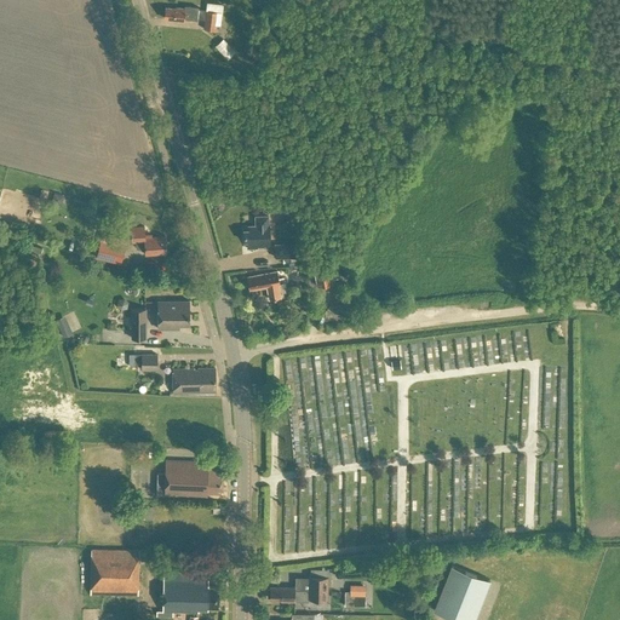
[(222,12),(223,12),(224,4),(207,3),(206,11),(199,10),(199,9),(184,7),(184,9),(176,9),(176,10),(165,9),(165,19),(177,21),(177,22),(185,23),(185,21),(197,22),(197,19),(206,21),(205,29),(217,30),(217,24),(220,26),(222,12)]
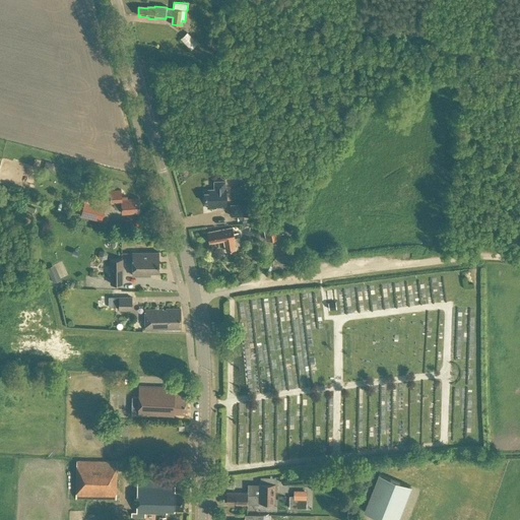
[(198,44),(193,38),(186,44),(192,50),(198,44)]
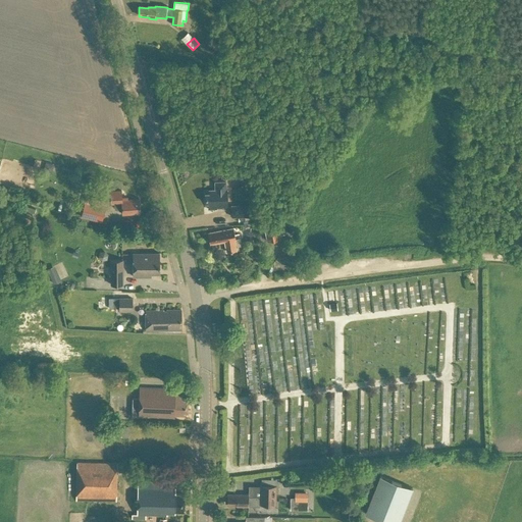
[(52,172),(54,164),(45,162),(44,170),(52,172)]
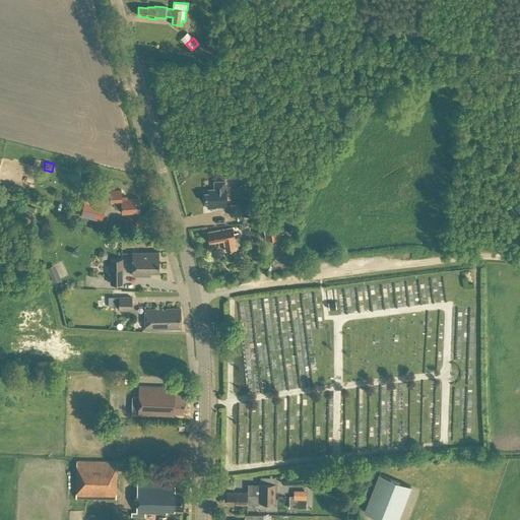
[(224,179),(233,178),(233,168),(223,169),(224,179)]
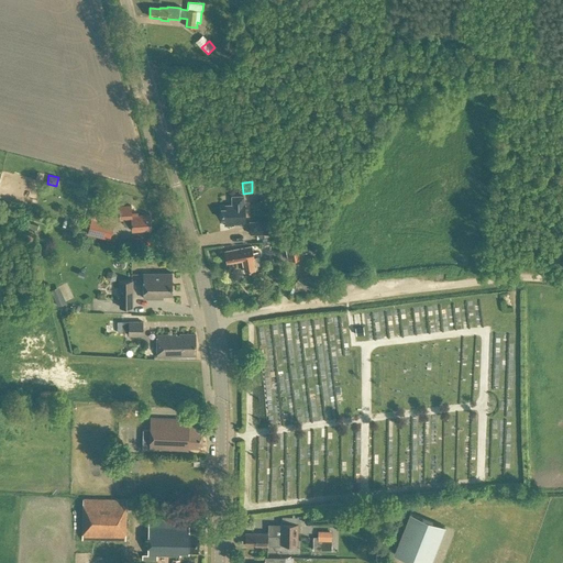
[(246,225),(245,202),(244,202),(243,196),(232,196),(232,205),(225,205),(225,209),(221,209),(221,219),(225,219),(225,225),(246,225)]
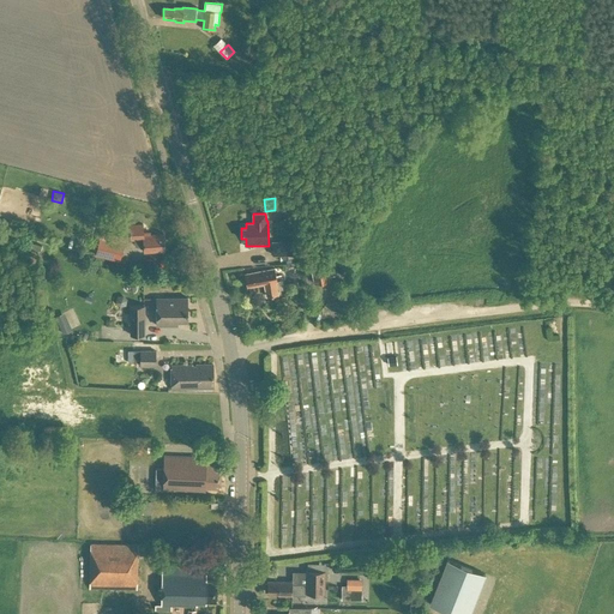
[(150,234),(150,233),(143,233),(143,224),(130,226),(131,240),(134,240),(136,245),(144,245),(144,252),(164,251),(163,234),(150,234)]
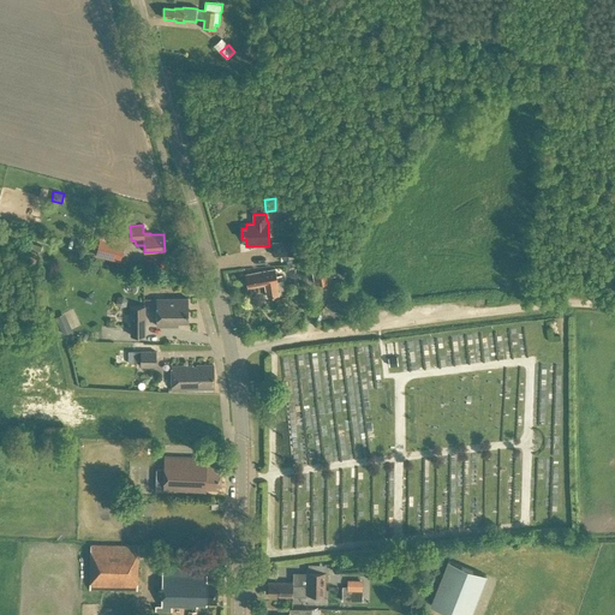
[(124,243),(100,237),(95,255),(119,261),(124,243)]
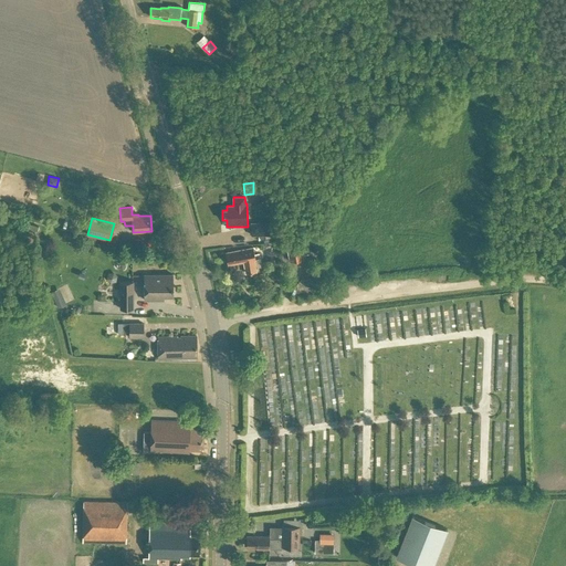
[(251,223),(251,237),(273,236),(272,222),(251,223)]
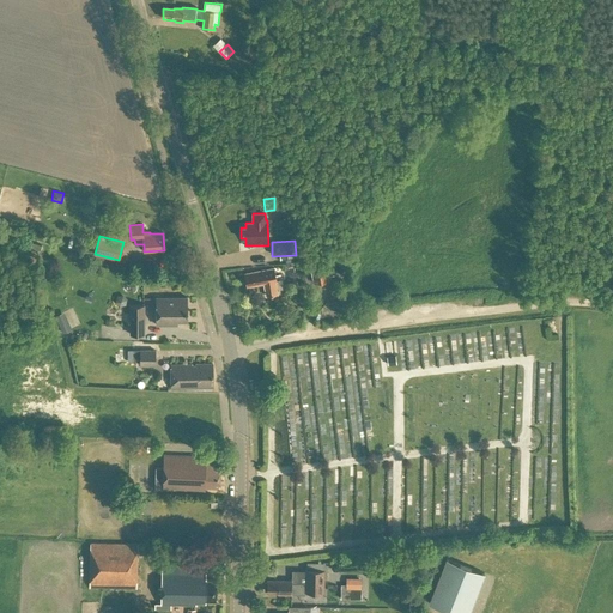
[(277,281),(274,269),(254,273),(254,274),(246,275),(247,287),(256,285),(256,286),(265,285),(266,297),(271,296),(272,297),(273,296),(278,295),(275,283),(277,281)]
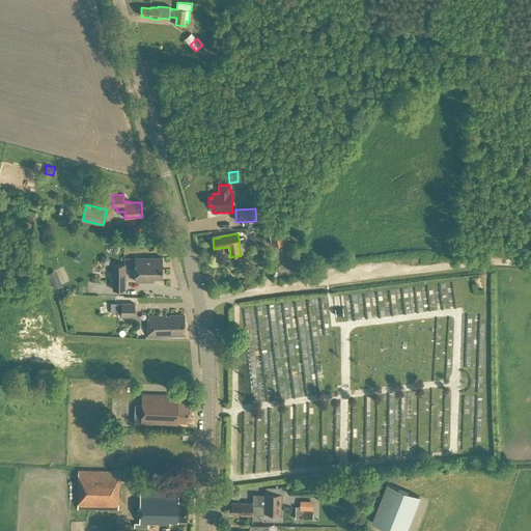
[(109,264),(110,258),(107,255),(102,256),(100,261),(104,266),(109,264)]
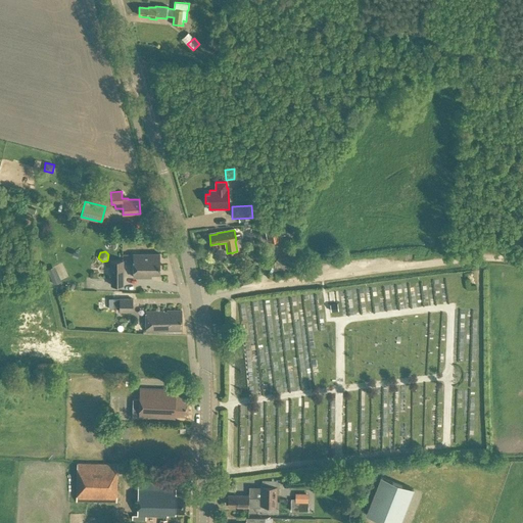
[(146,274),(160,274),(159,253),(133,254),(134,278),(146,277),(146,274)]
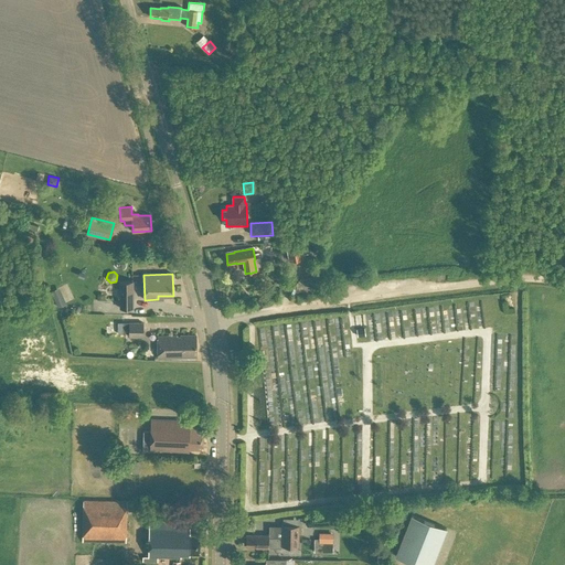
[(120,280),(120,307),(134,307),(134,280),(120,280)]
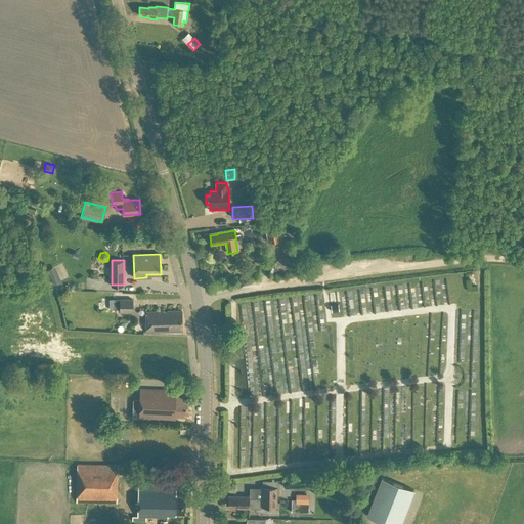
[(61,281),(58,273),(50,277),(53,285),(61,281)]
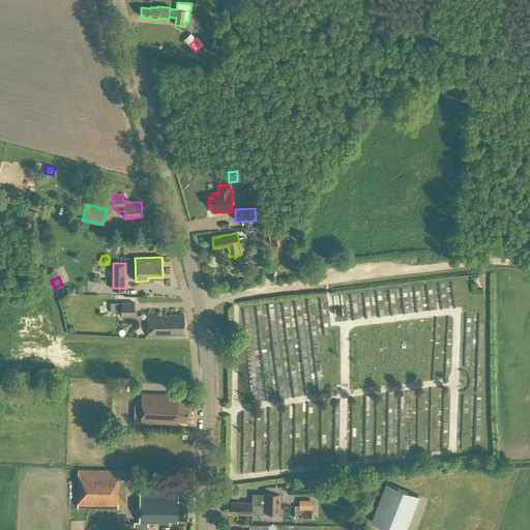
[(135,302),(115,302),(115,313),(121,313),(121,316),(135,316),(135,302)]
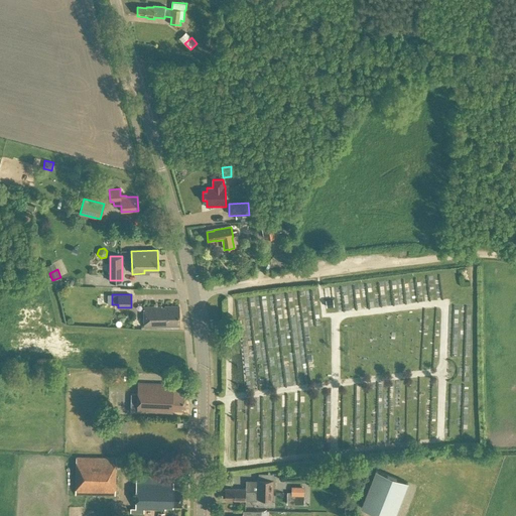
[(144,327),(180,326),(179,306),(144,307),(144,327)]
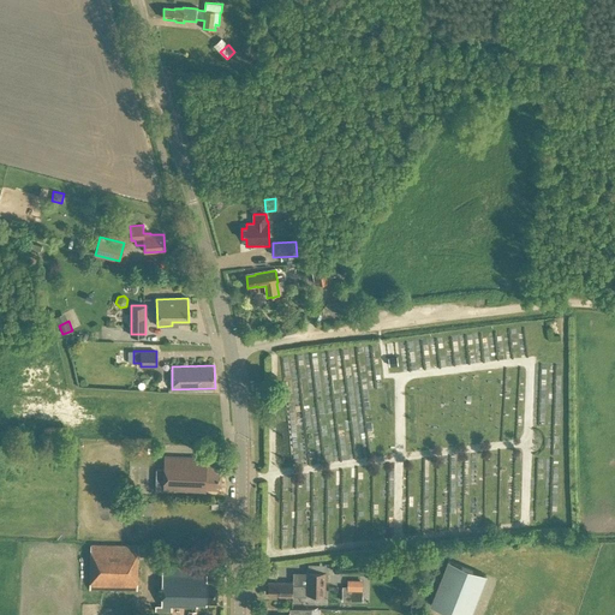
[(216,485),(220,485),(221,466),(207,465),(207,458),(165,455),(165,469),(156,469),(155,491),(198,493),(198,491),(206,493),(206,489),(216,489),(216,485)]
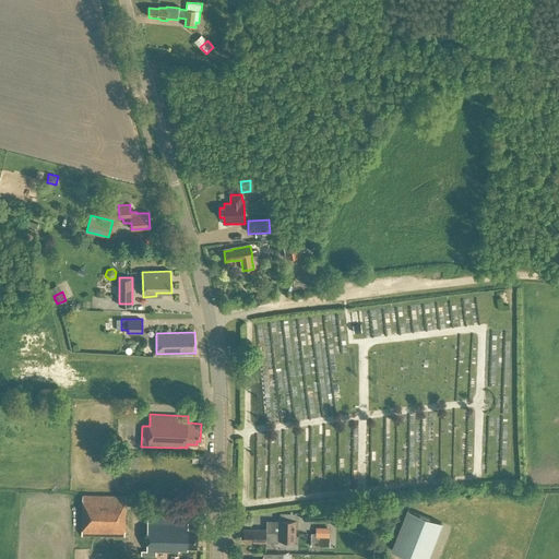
[(138,468),(138,458),(127,458),(127,468),(138,468)]
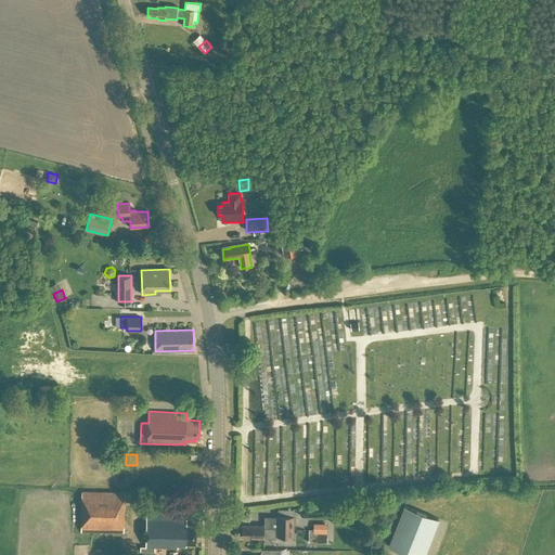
[(124,532),(125,492),(81,491),(80,531),(124,532)]
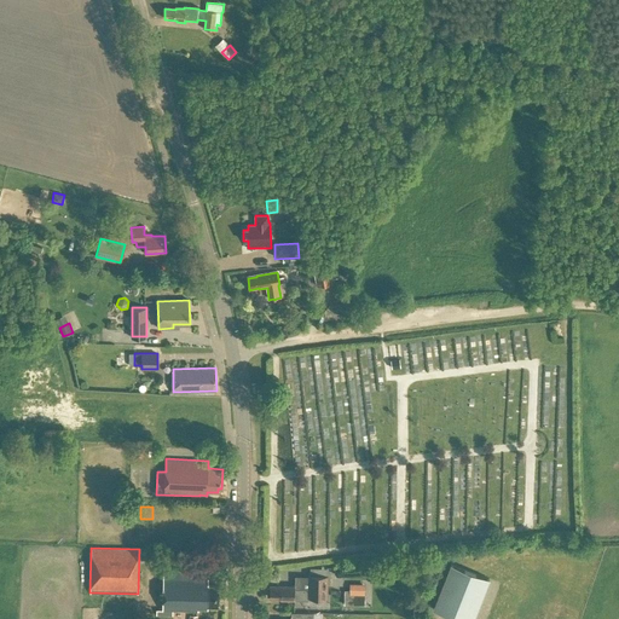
[(451,563),(433,609),(456,618),(474,618),(490,579),(451,563)]
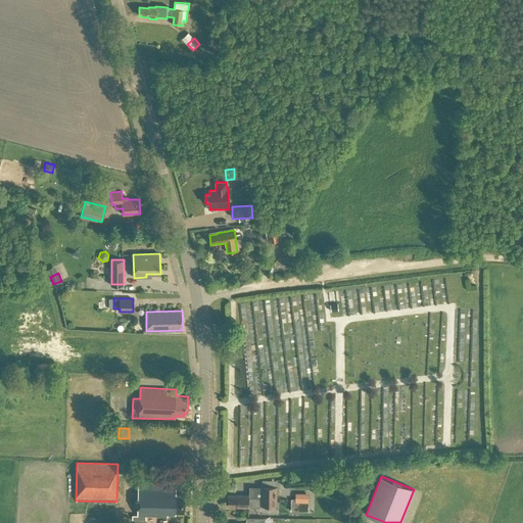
[(184,512),(185,494),(176,494),(176,485),(138,484),(137,515),(132,515),(132,520),(146,520),(146,516),(168,516),(168,514),(176,514),(176,512),(184,512)]
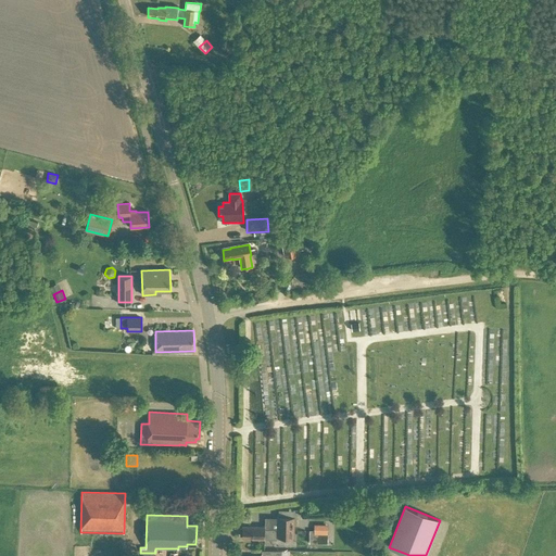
[(293,539),(294,518),(278,517),(277,529),(267,529),(264,529),(265,527),(243,526),(242,528),(240,528),(240,534),(242,534),(242,536),(254,536),(254,539),(277,540),(278,538),(293,539)]
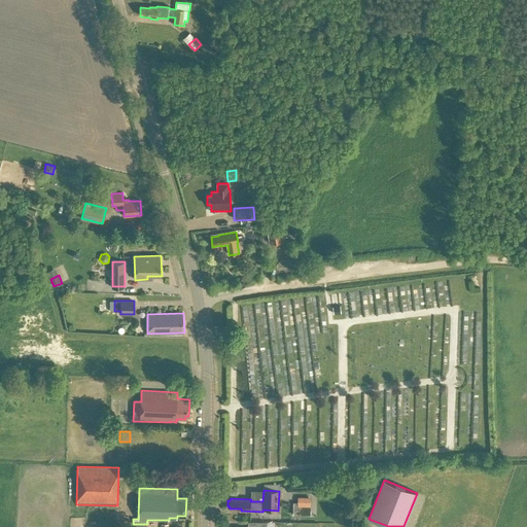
[(311,506),(311,497),(297,496),(297,502),(293,502),(293,515),(301,515),(301,506),(311,506)]
